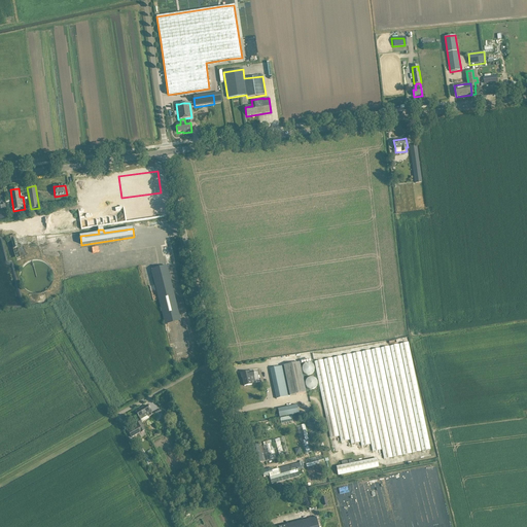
[(167,267),(151,270),(154,283),(159,300),(164,321),(179,317),(167,267)]
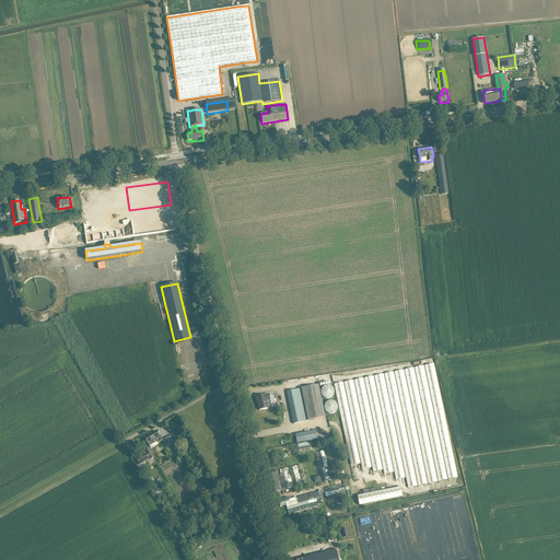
[(293,424),(325,418),(318,386),(287,393),(293,424)]
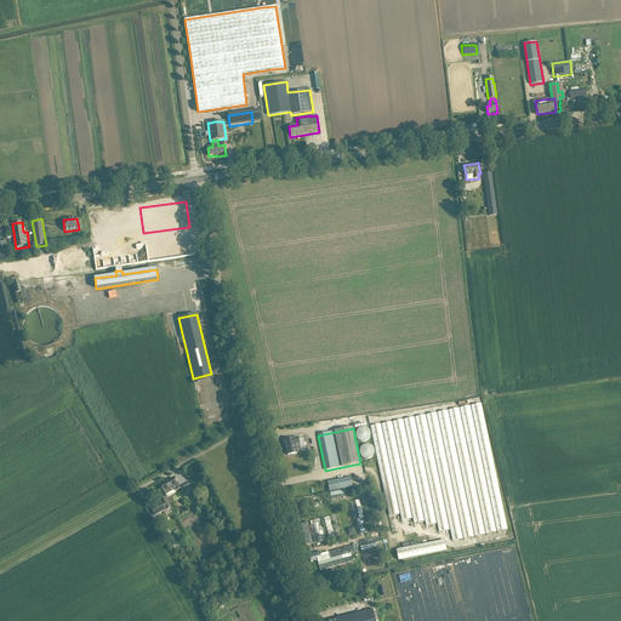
[(357,434),(355,434),(355,436),(355,437),(357,437),(357,438),(357,439),(358,440),(359,440),(359,442),(360,442),(362,443),(363,443),(364,443),(365,443),(366,442),(368,442),(369,440),(370,439),(370,438),(370,437),(370,436),(370,434),(370,433),(370,432),(369,431),(368,429),(366,429),(366,428),(365,428),(364,428),(363,428),(362,428),(360,428),(359,429),(358,431),(357,432),(357,433),(357,434)]
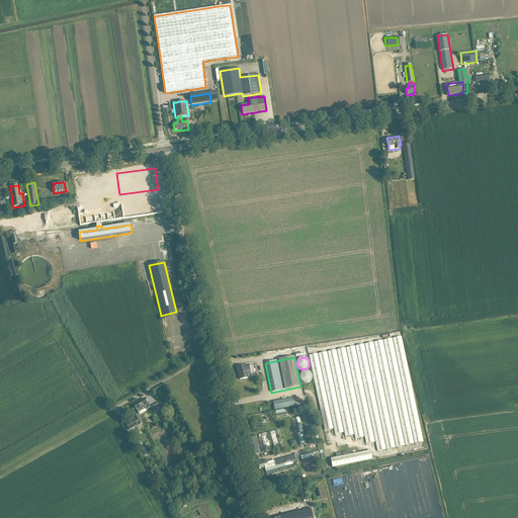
[(250,369),(249,365),(245,366),(245,365),(237,367),(238,371),(239,371),(240,379),(248,378),(246,370),(250,369)]
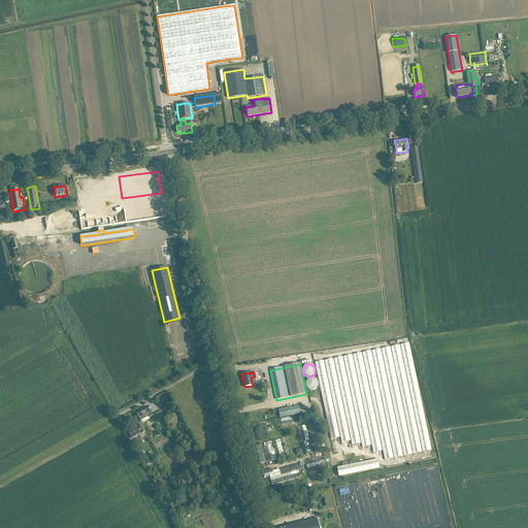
[(312,391),(314,391),(314,390),(315,390),(316,390),(316,389),(317,389),(317,388),(318,388),(318,387),(318,386),(318,385),(318,384),(318,383),(318,382),(317,381),(316,380),(315,378),(314,378),(312,378),(311,378),(310,378),(309,378),(308,380),(307,380),(307,381),(306,381),(306,382),(306,383),(305,384),(305,385),(306,386),(306,387),(306,388),(307,389),(308,389),(308,390),(309,390),(310,391),(311,391),(312,391)]
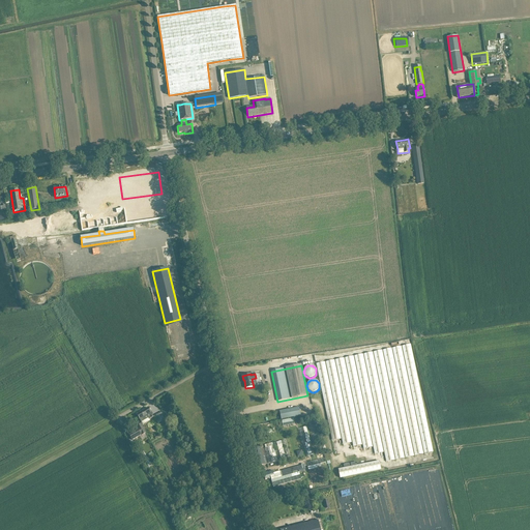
[(281,420),(300,416),(299,407),(280,411),(281,420)]
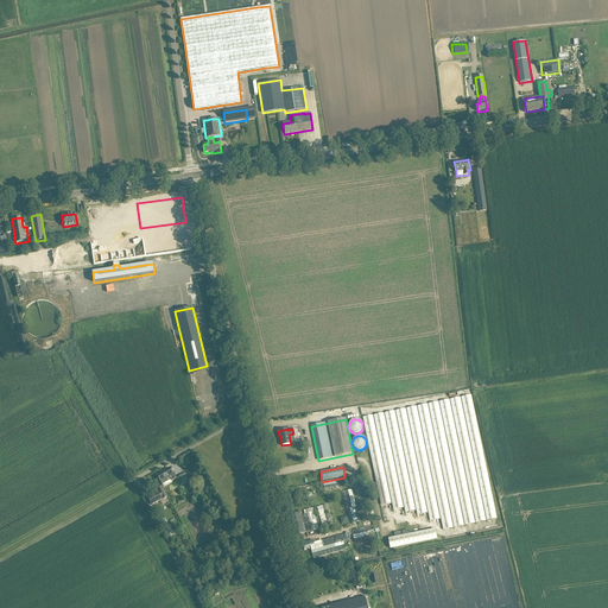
[(160,481),(163,485),(170,480),(171,481),(176,479),(173,474),(173,473),(170,468),(157,475),(160,481)]
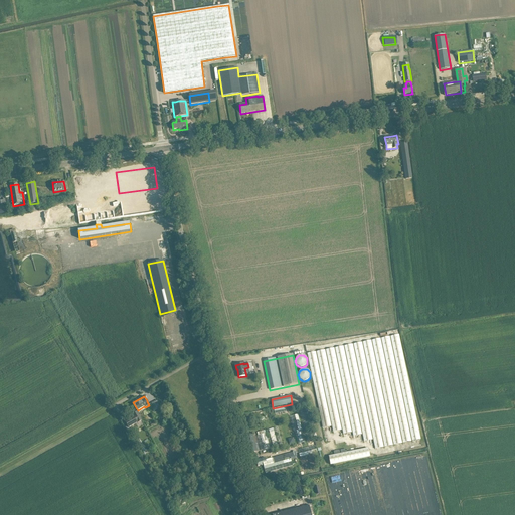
[(153,411),(161,408),(157,400),(150,404),(153,411)]
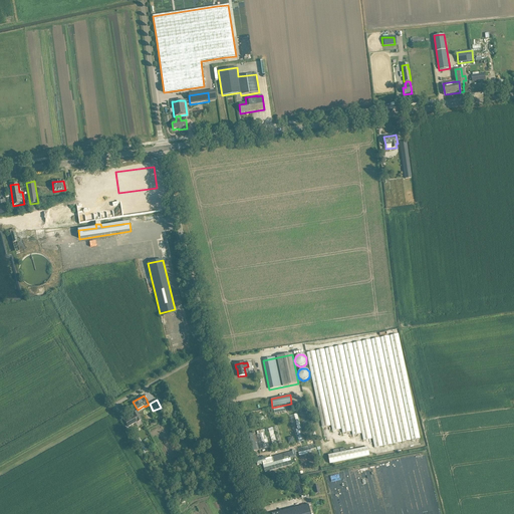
[(134,416),(124,421),(129,427),(132,425),(134,428),(139,425),(140,426),(144,424),(142,421),(139,416),(137,412),(132,415),(134,416)]
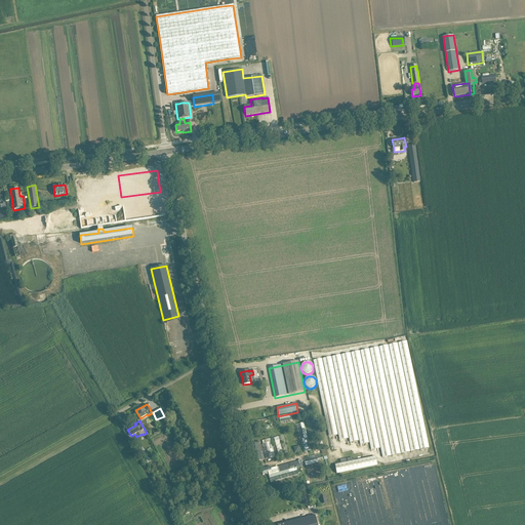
[(264,426),(265,431),(269,430),(269,429),(270,429),(268,421),(256,423),(257,427),(264,426)]
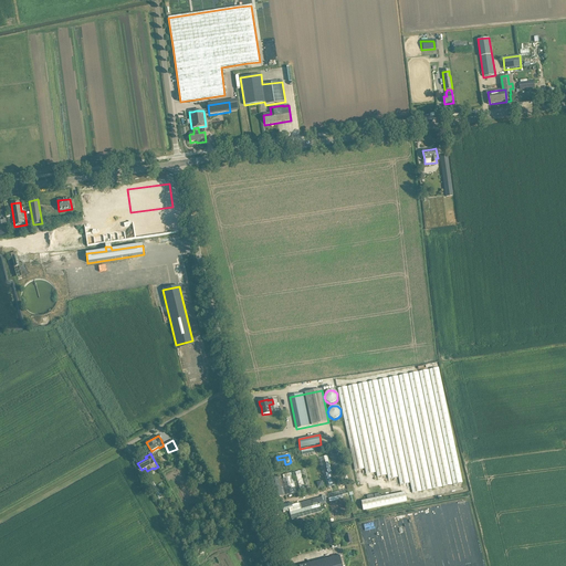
[(332,472),(327,456),(320,458),(323,474),(332,472)]
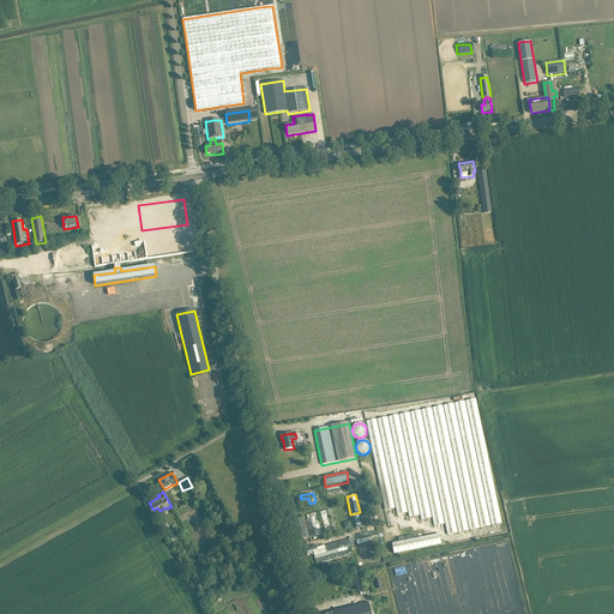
[(320,512),(326,534),(336,530),(330,510),(320,512)]
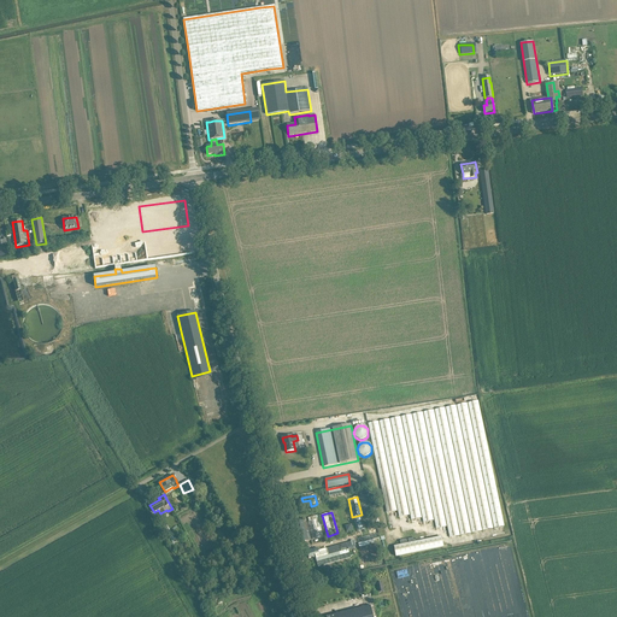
[(309,522),(312,540),(327,536),(321,515),(307,518),(309,522)]
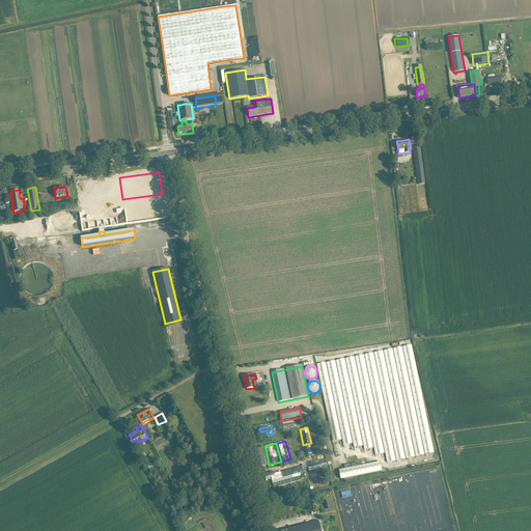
[(263,456),(261,448),(252,450),(257,468),(268,465),(266,456),(263,456)]
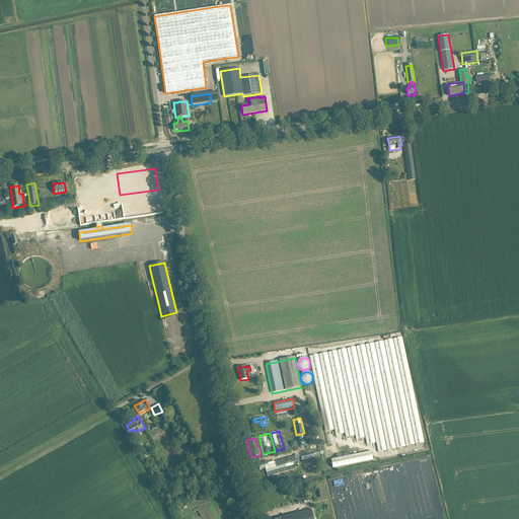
[(318,449),(301,453),(303,460),(320,456),(318,449)]
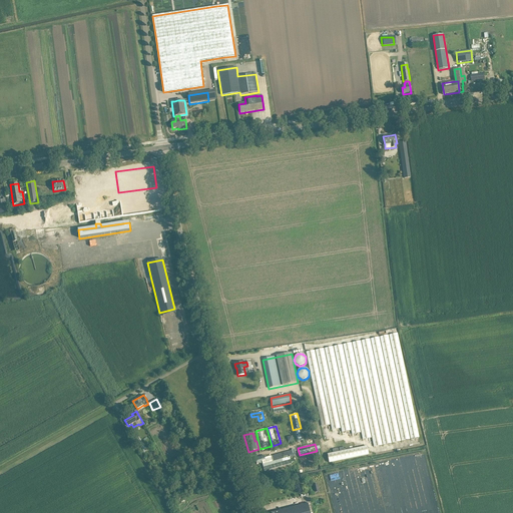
[(328,455),(329,463),(368,455),(367,447),(328,455)]
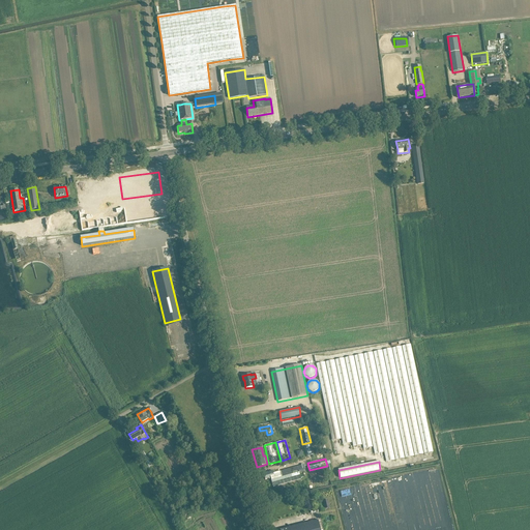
[(272,471),(263,473),(265,479),(270,478),(271,480),(305,470),(303,465),(273,473),(272,471)]
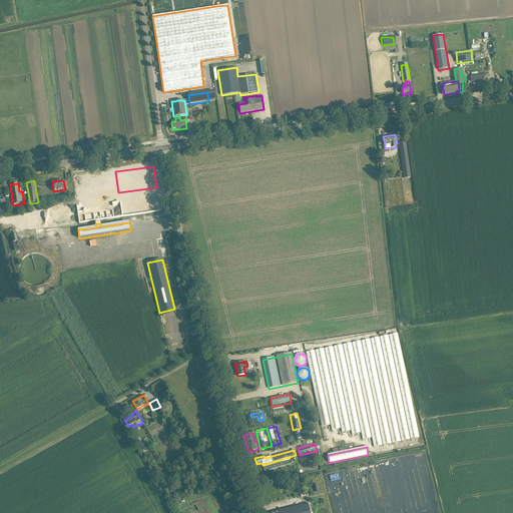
[(187,477),(184,471),(178,474),(184,485),(191,481),(189,476),(187,477)]
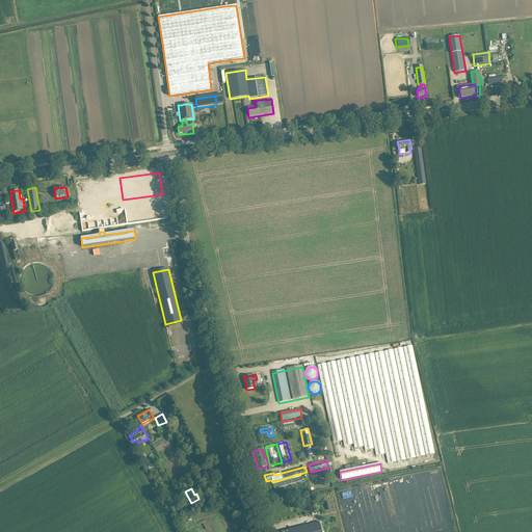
[(321,531),(319,523),(282,531),(321,531)]
